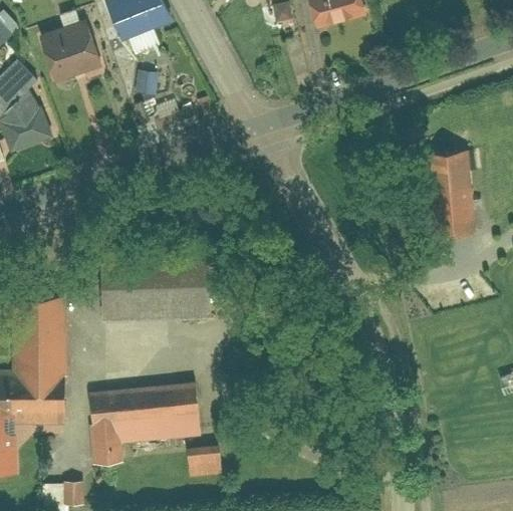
[(161,0),(106,0),(105,1),(119,37),(130,34),(136,50),(160,41),(153,23),(171,15),(161,0)]
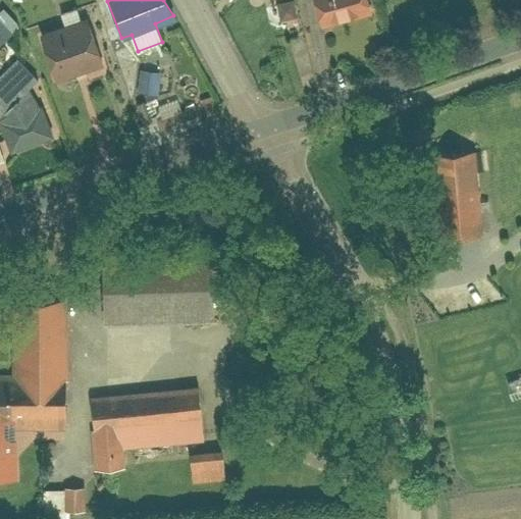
[(312,0),(320,27),(370,14),(366,0),(312,0)]
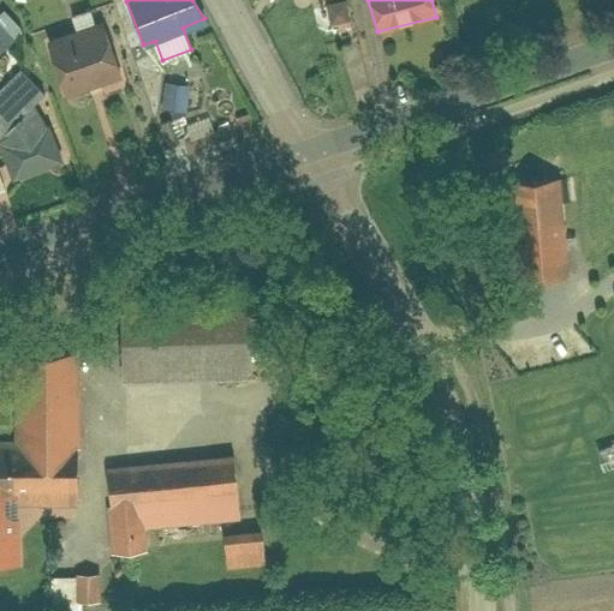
[(0,51),(22,31),(3,11),(0,12),(0,51)]
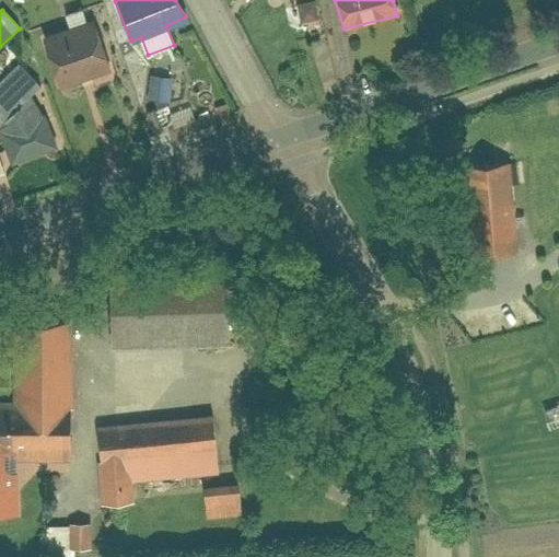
[(45,37),(59,85),(112,70),(97,22),(45,37)]
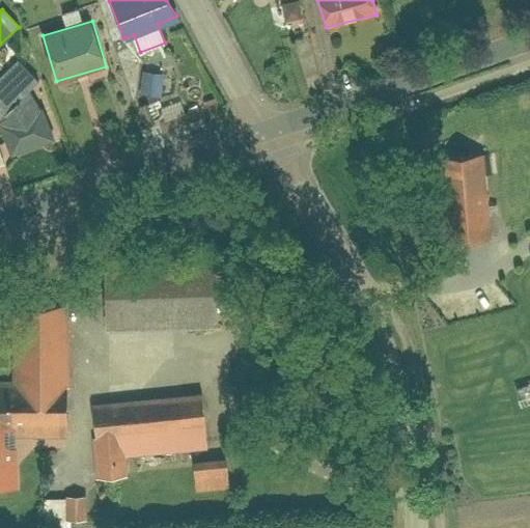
[(37,77),(17,58),(0,76),(0,128),(9,153),(54,138),(44,104),(37,105),(28,88),(37,77)]
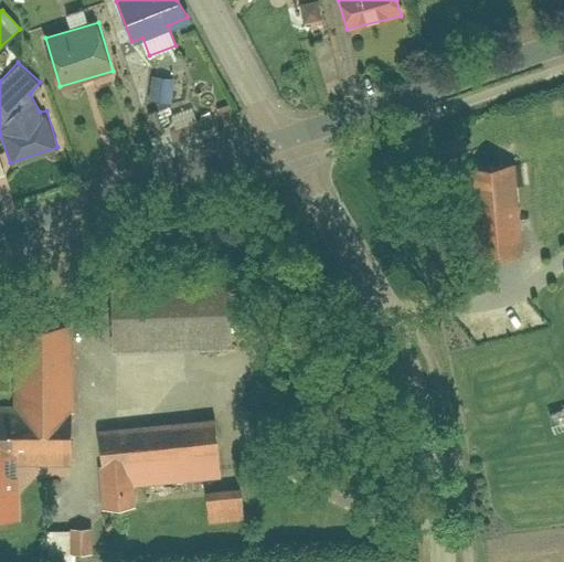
[(457,264),(512,260),(504,168),(449,173),(457,264)]
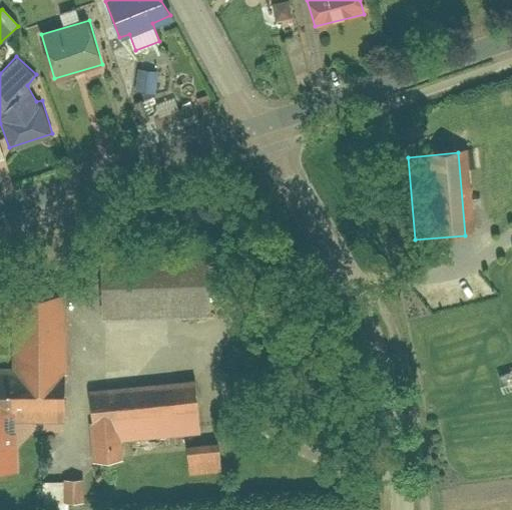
[(103,253),(106,317),(214,312),(211,248),(103,253)]
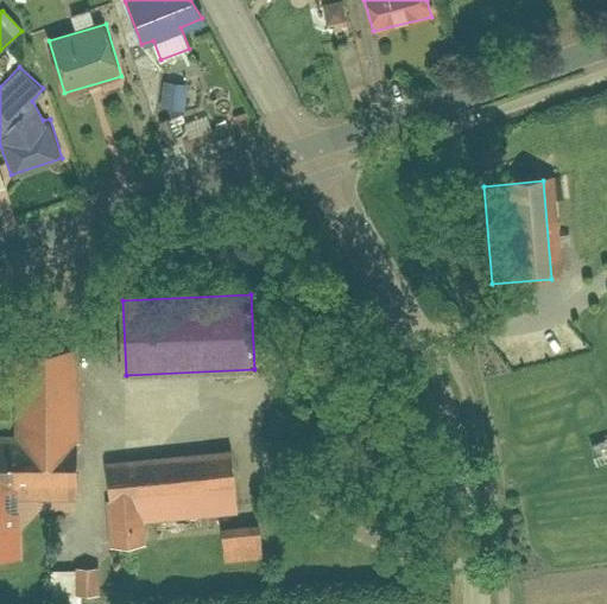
[(75,509),(73,351),(7,353),(8,437),(0,437),(0,563),(17,563),(17,510),(75,509)]
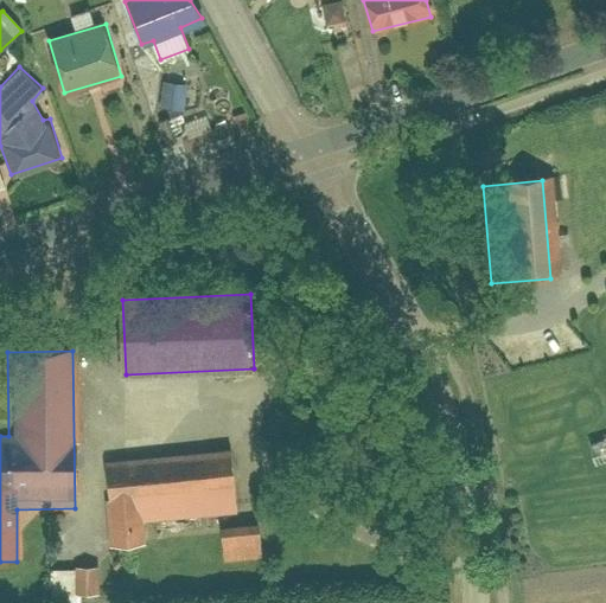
[(223,461),(97,470),(104,552),(139,550),(138,524),(228,517),(223,461)]
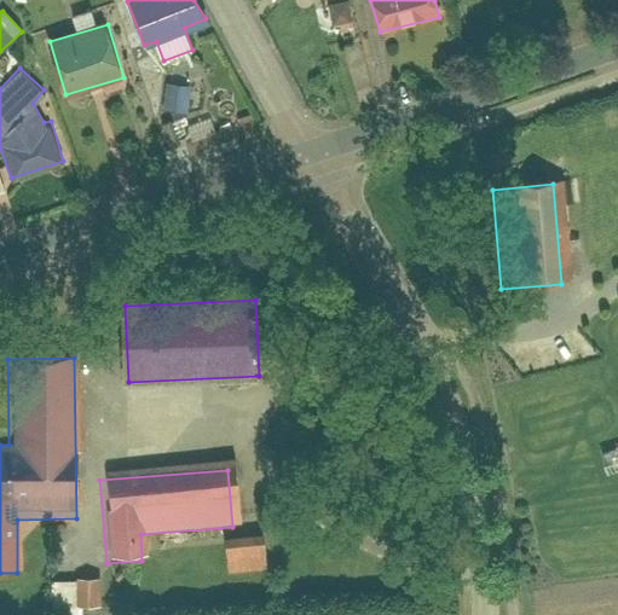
[(264,535),(226,539),(229,574),(267,570),(264,535)]
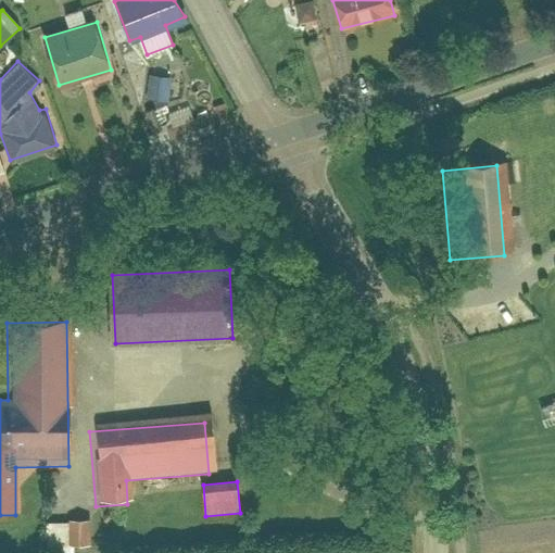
[(88,520),(50,520),(50,541),(88,541),(88,520)]
